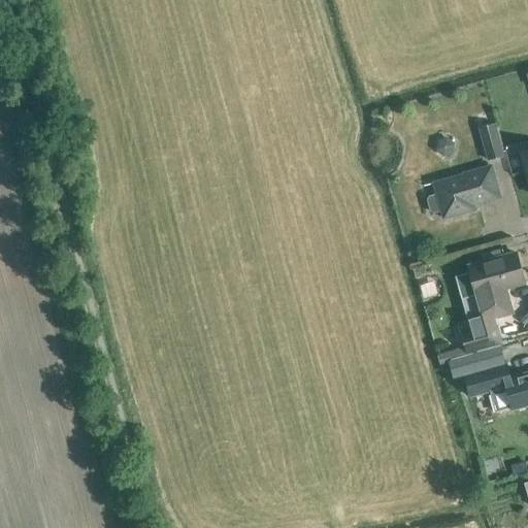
[(487,161),(503,157),(494,125),(479,129),(487,161)]
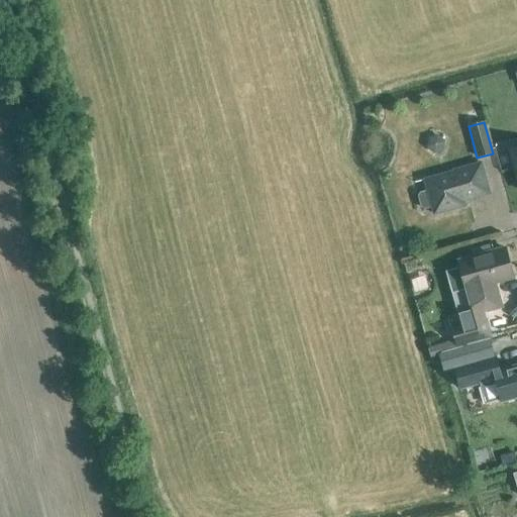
[(516,146),(508,149),(516,181),(516,146)]
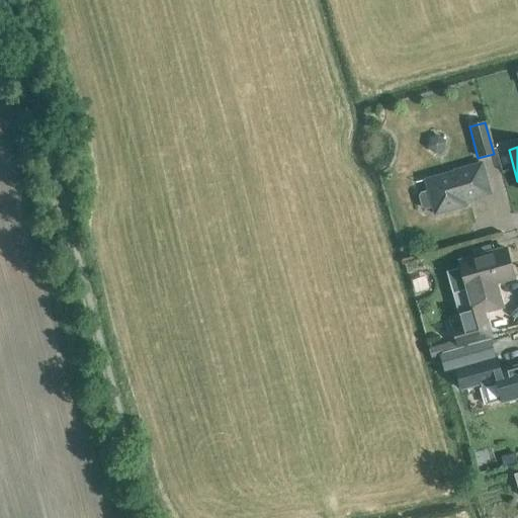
[(434,216),(465,206),(464,202),(491,194),(481,162),(453,170),(454,171),(424,180),(427,191),(418,194),(422,210),(432,207),(434,216)]
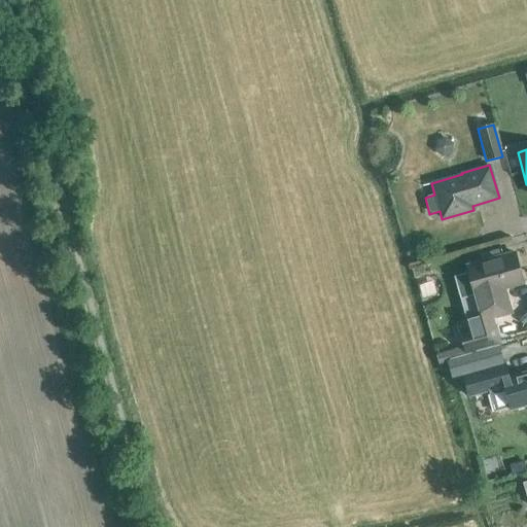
[(511,313),(503,288),(523,283),(515,253),(467,267),(469,273),(464,276),(462,281),(463,286),(468,290),(473,290),(476,296),(478,296),(485,320),(511,313)]
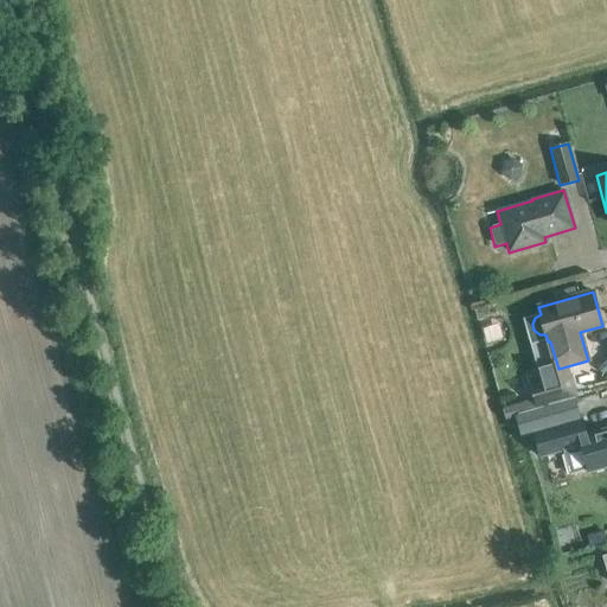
[(554,375),(551,364),(525,371),(534,400),(503,409),(504,415),(535,407),(535,408),(577,396),(570,370),(554,375)]
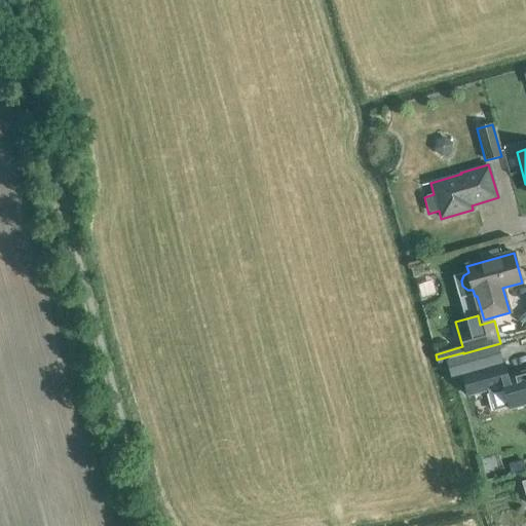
[(496,365),(491,349),(450,362),(454,376),(462,374),(468,397),(503,386),(511,409),(525,404),(525,372),(508,377),(503,363),(496,365)]
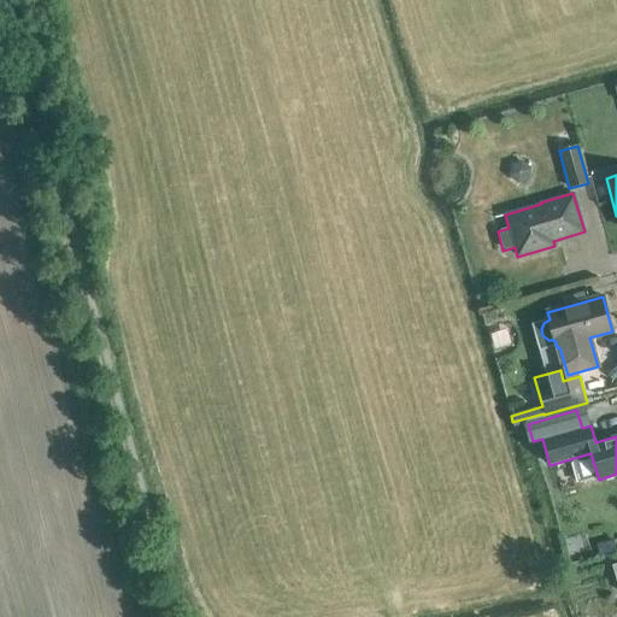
All buildings are outlined.
